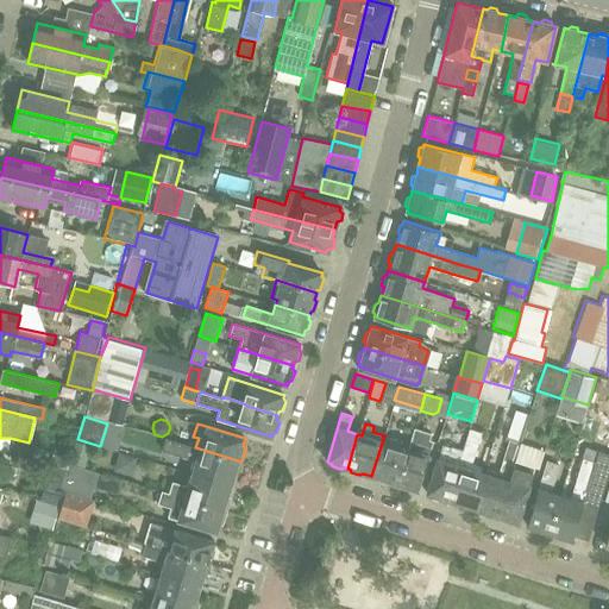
[(414,428),(407,450),(409,450),(397,484),(401,485),(402,489),(410,491),(414,489),(418,491),(433,441),(429,440),(431,434),(414,428)]
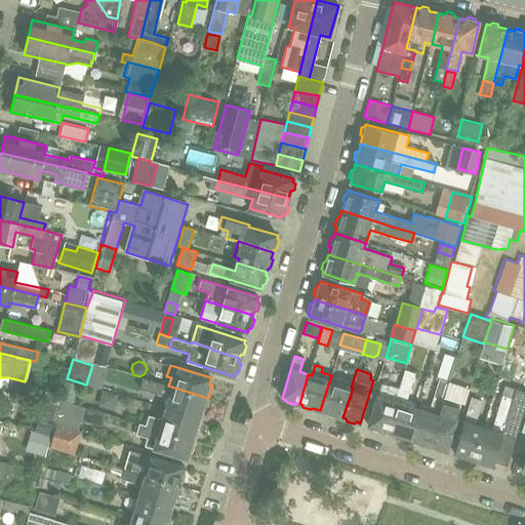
[(405,438),(406,438),(417,403),(416,403),(406,400),(412,380),(414,372),(404,369),(402,377),(398,389),(395,401),(386,431),(388,432),(389,435),(396,437),(398,435),(405,438)]
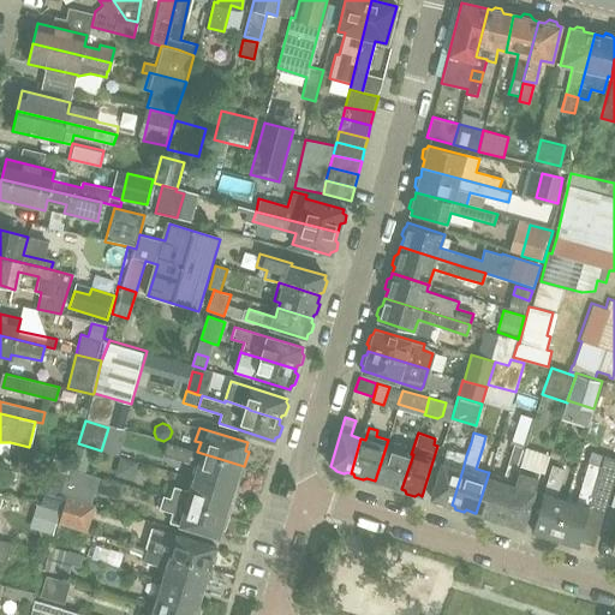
[(388,488),(396,490),(399,489),(401,489),(413,454),(411,454),(406,452),(407,447),(388,440),(375,481),(386,484),(388,488)]
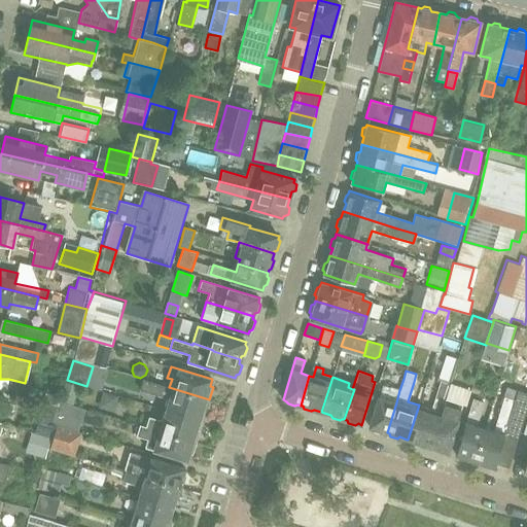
[(199,422),(200,418),(203,410),(206,411),(209,399),(169,387),(150,381),(143,379),(139,391),(146,393),(157,396),(159,394),(166,396),(169,397),(166,408),(182,413),(181,416),(199,422)]
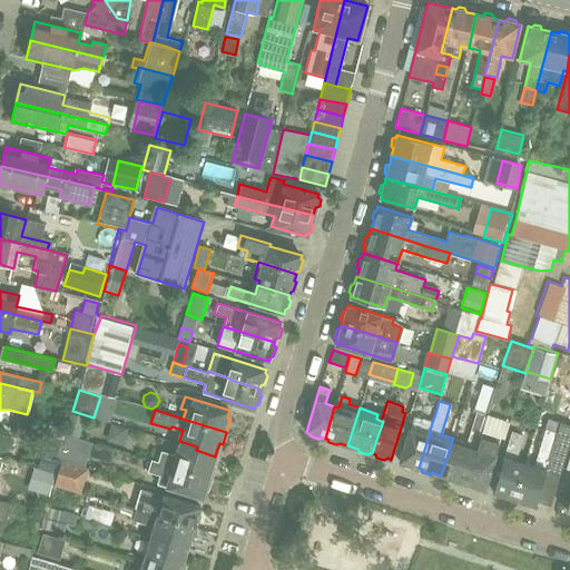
[(453,481),(461,484),(463,482),(465,483),(475,451),(478,445),(482,432),(488,415),(477,412),(467,442),(457,439),(453,438),(441,475),(444,477),(452,479),(453,481)]
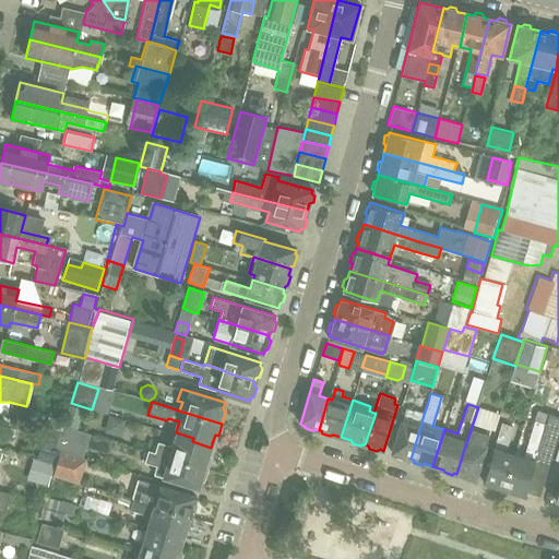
[(68,405),(62,426),(78,430),(83,409),(68,405)]
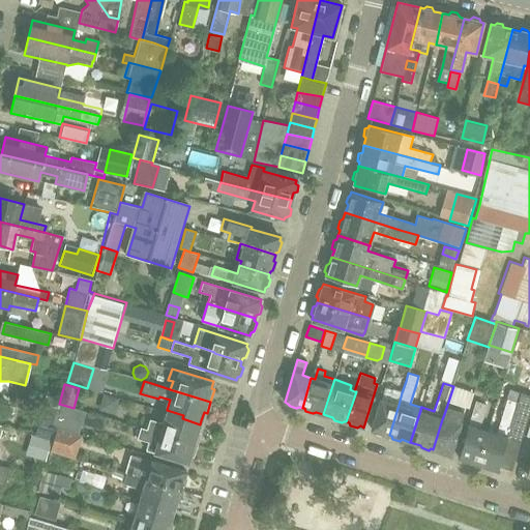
[(386,435),(389,435),(399,405),(402,392),(393,389),(384,386),(373,425),(372,430),(375,431),(377,434),(384,436),(386,435)]
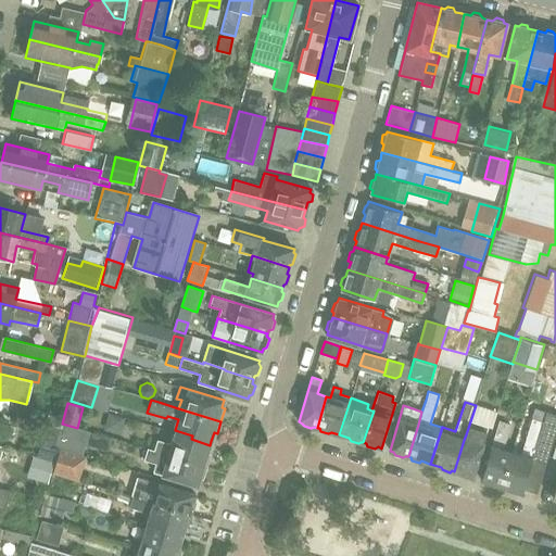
[(521,456),(510,453),(501,487),(502,487),(502,489),(512,492),(513,490),(522,493),(523,489),(536,493),(555,431),(555,415),(535,408),(521,456)]
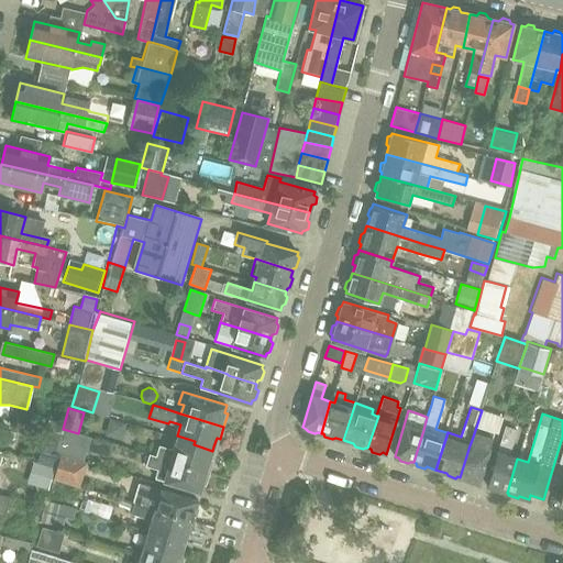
[(50,420),(47,429),(61,432),(63,423),(50,420)]
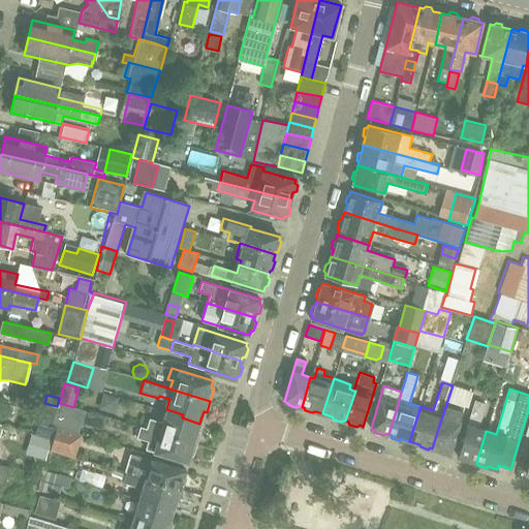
[(476,463),(486,431),(478,429),(487,404),(475,400),(458,457),(462,458),(462,460),(472,463),(472,461),(476,463)]
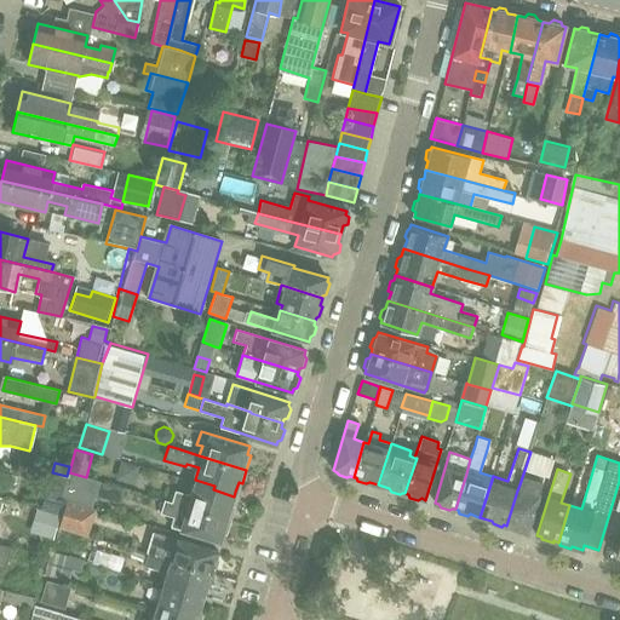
[(517,491),(506,526),(510,527),(511,529),(520,533),(523,530),(527,532),(528,528),(543,482),(545,476),(524,470),(520,484),(517,491)]
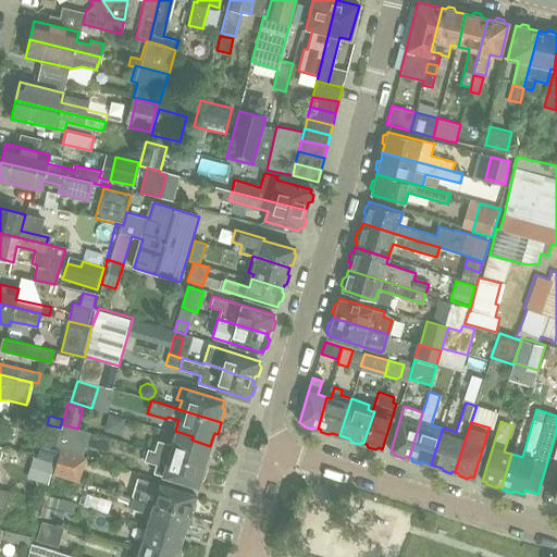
[(89,432),(77,429),(62,424),(61,430),(54,448),(83,457),(89,432)]
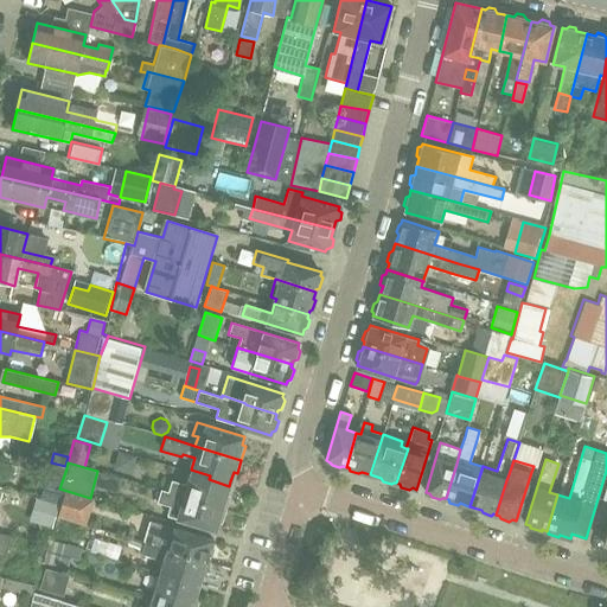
[(56,503),(59,489),(66,468),(50,464),(40,498),(56,503)]
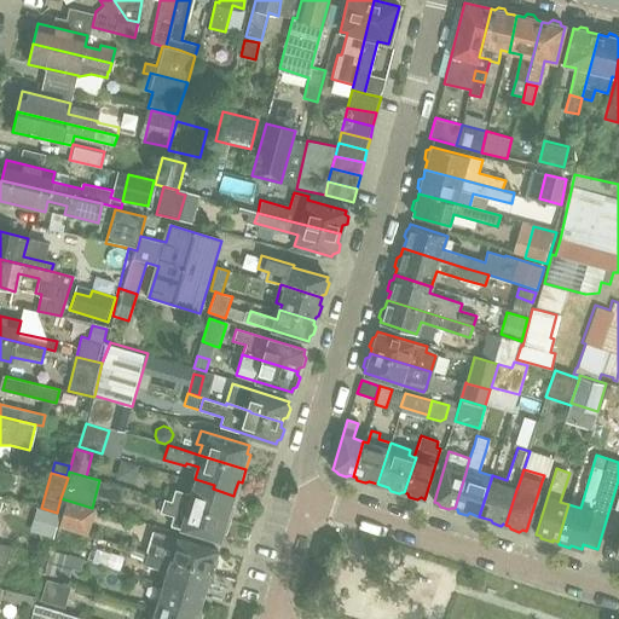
[(214,485),(195,479),(194,482),(190,495),(175,490),(172,501),(183,504),(231,520),(235,505),(231,504),(233,496),(213,489),(214,485)]
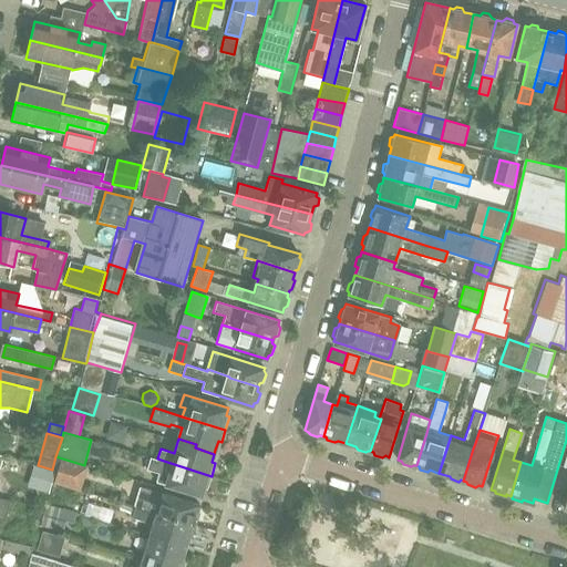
[(84,465),(55,456),(52,470),(57,471),(53,483),(81,491),(88,466),(84,465)]
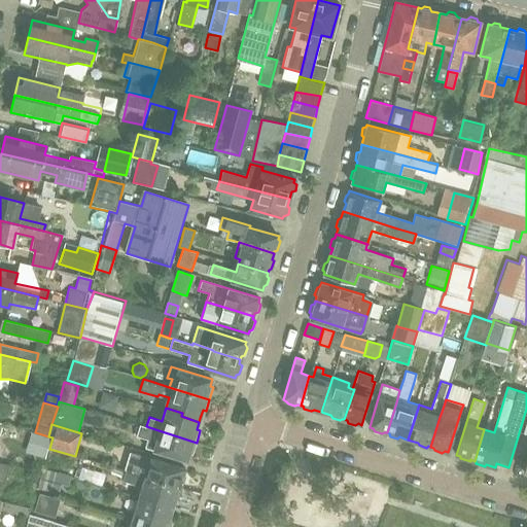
[(197,443),(155,429),(146,426),(141,425),(137,437),(147,441),(145,447),(187,460),(189,453),(192,454),(197,443)]
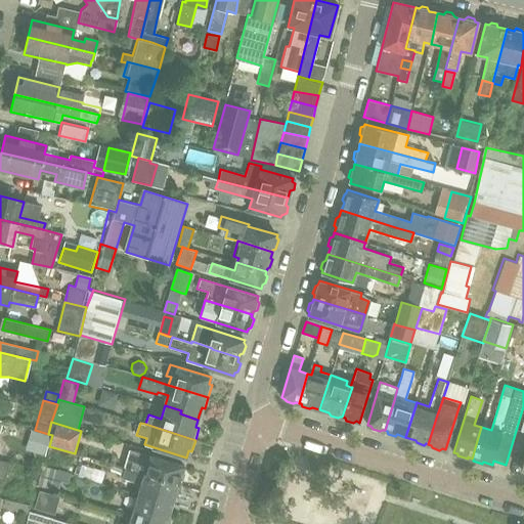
[(126,469),(140,473),(181,484),(185,474),(181,472),(183,465),(131,449),(126,469)]
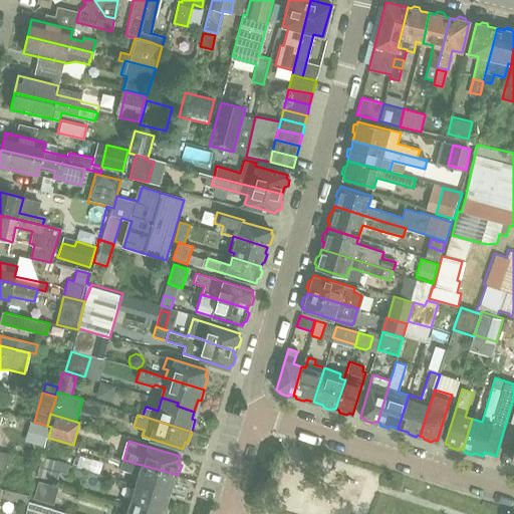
[(9,455),(0,452),(0,466),(6,468),(9,455)]
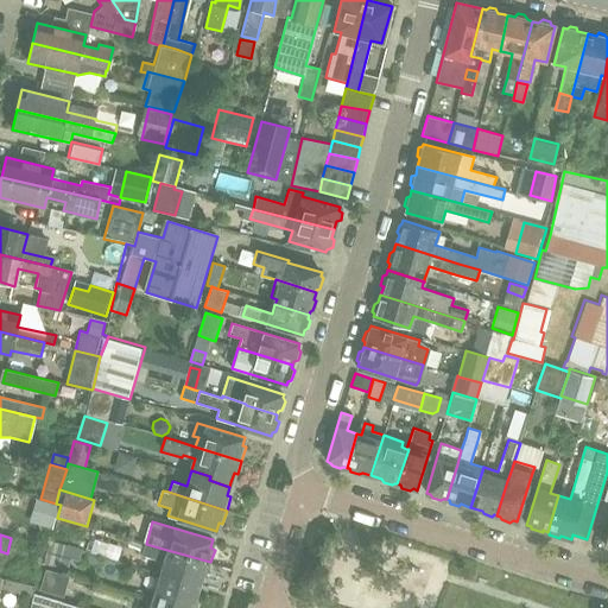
[(50,542),(44,563),(63,568),(69,546),(50,542)]
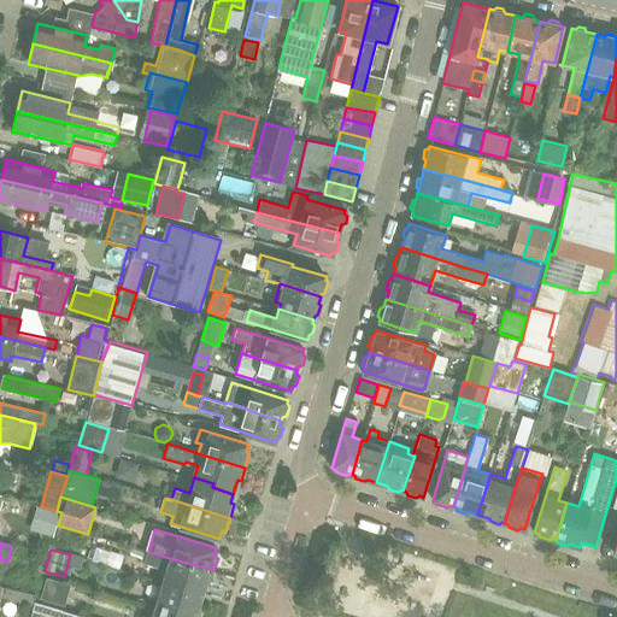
[(213,570),(165,557),(162,568),(165,569),(162,580),(182,586),(181,592),(201,598),(205,585),(209,586),(213,570)]
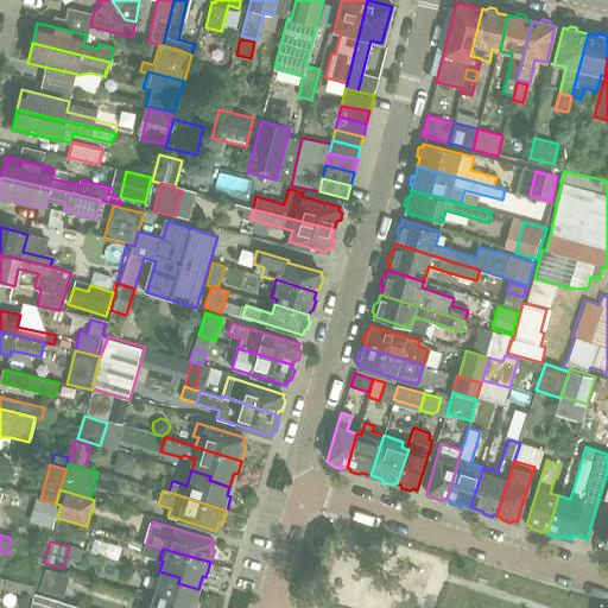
[(38,590),(59,597),(64,599),(71,574),(46,565),(38,590)]
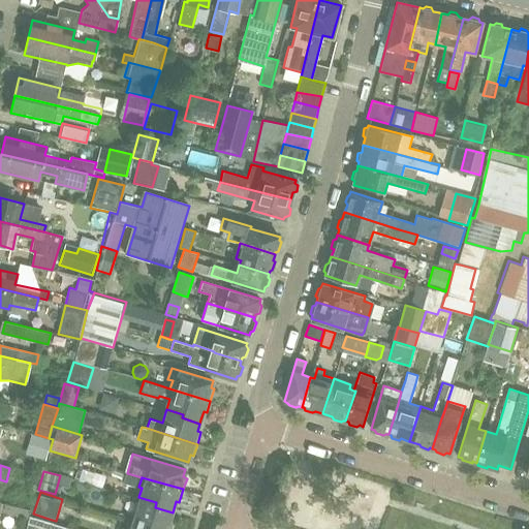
[(155,507),(156,502),(138,497),(134,512),(131,511),(129,520),(156,528),(170,528),(174,521),(170,520),(173,512),(155,507)]
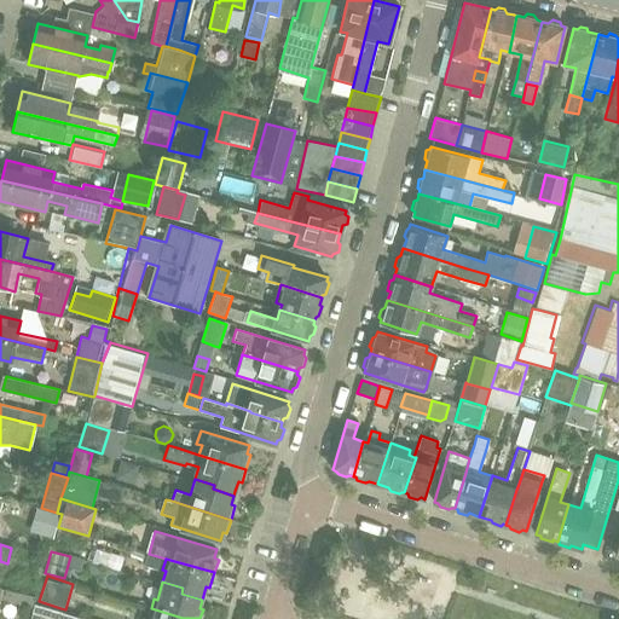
[(0,599),(33,608),(34,603),(36,597),(0,588),(0,599)]
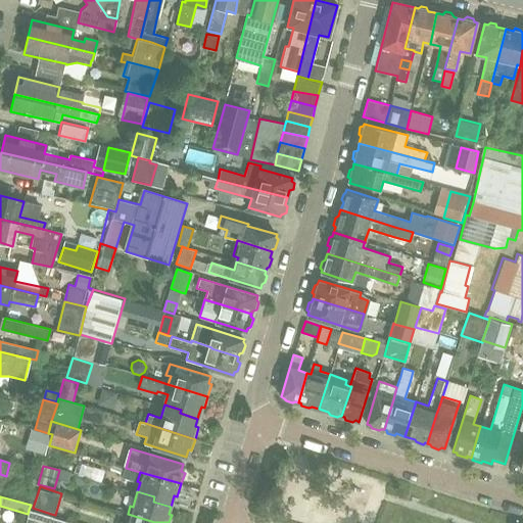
[(29,510),(25,522),(48,522),(51,516),(29,510)]
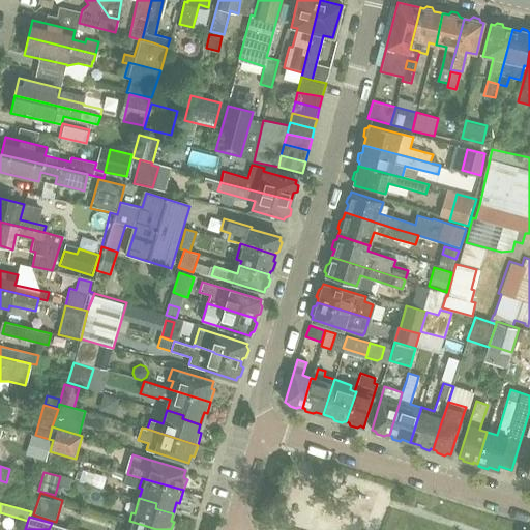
[(156,529),(129,521),(126,529),(122,528),(121,529),(156,529)]
